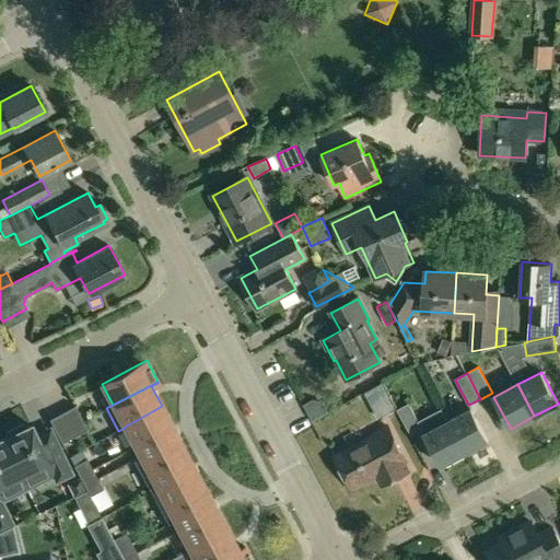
[(410,435),(422,430),(424,433),(423,434),(441,466),(465,453),(447,421),(448,421),(442,408),(418,421),(408,404),(397,410),(410,435)]
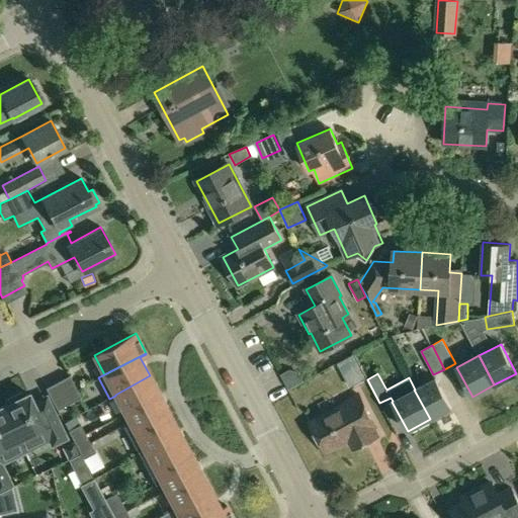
[(69,375),(58,381),(69,403),(80,398),(69,375)]
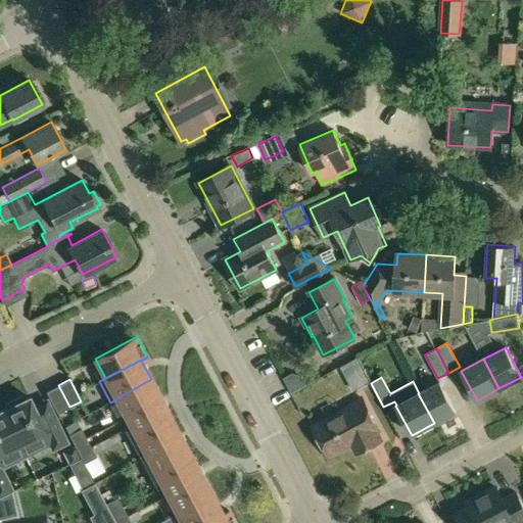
[(161,398),(151,379),(116,398),(116,399),(127,417),(161,398)]
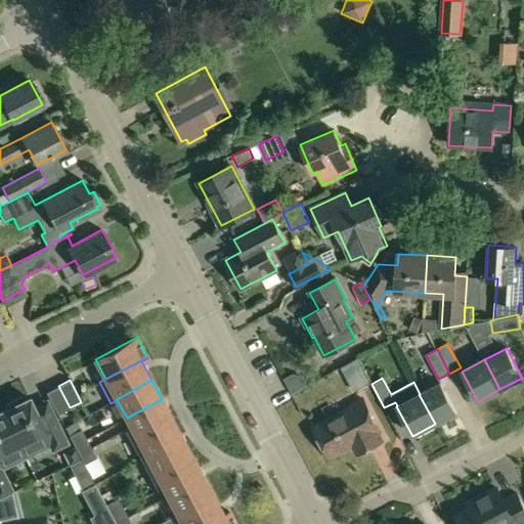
[(441,382),(420,394),(419,394),(435,424),(456,412),(441,382)]
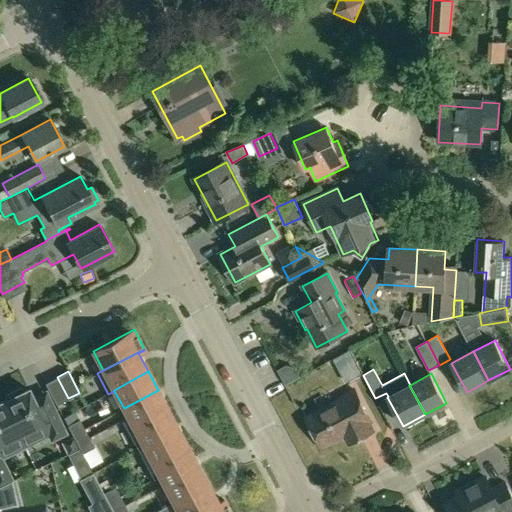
[(68,398),(57,377),(45,383),(56,405),(68,398)]
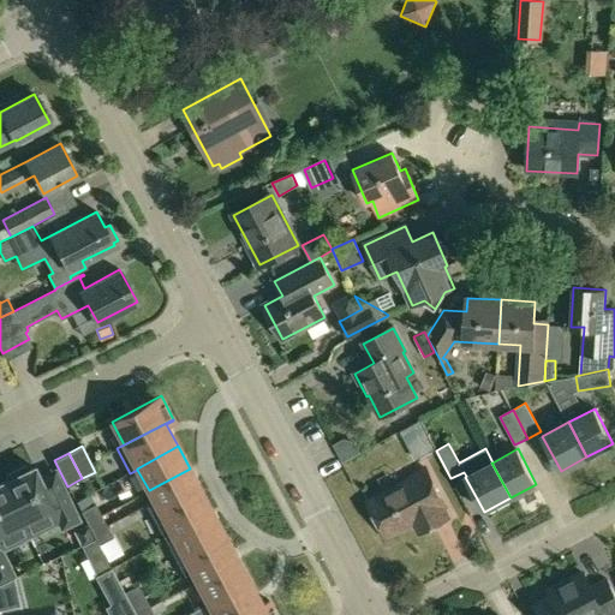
[(4,483),(30,538),(58,525),(60,531),(82,520),(59,473),(43,481),(37,469),(35,469),(33,465),(5,477),(7,482),(4,483)]
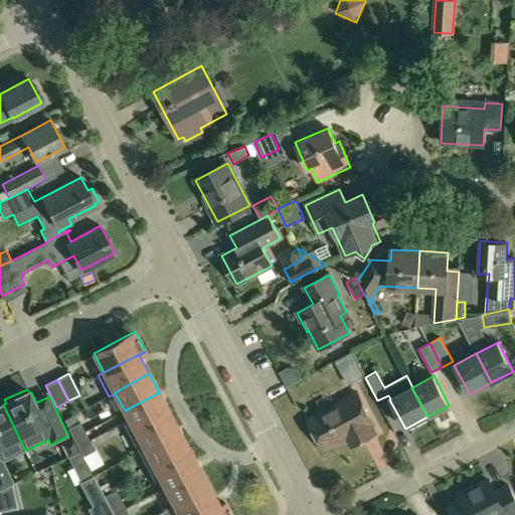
[(352,446),(374,434),(369,424),(373,422),(357,392),(344,399),(345,400),(308,420),(323,449),(347,437),(352,446)]
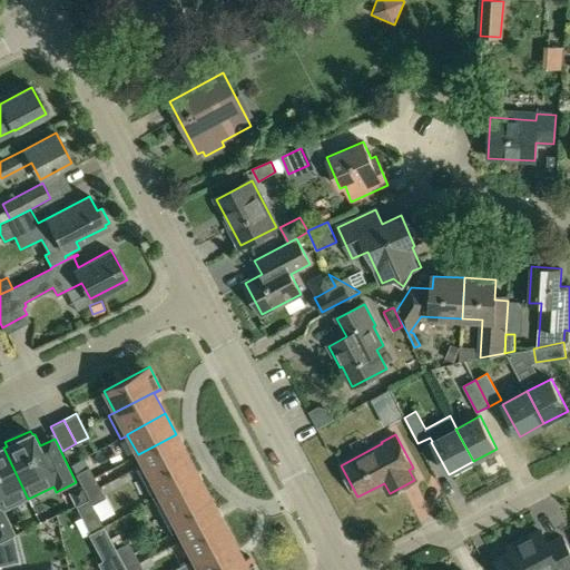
[(198,477),(180,443),(136,467),(154,500),(198,477)]
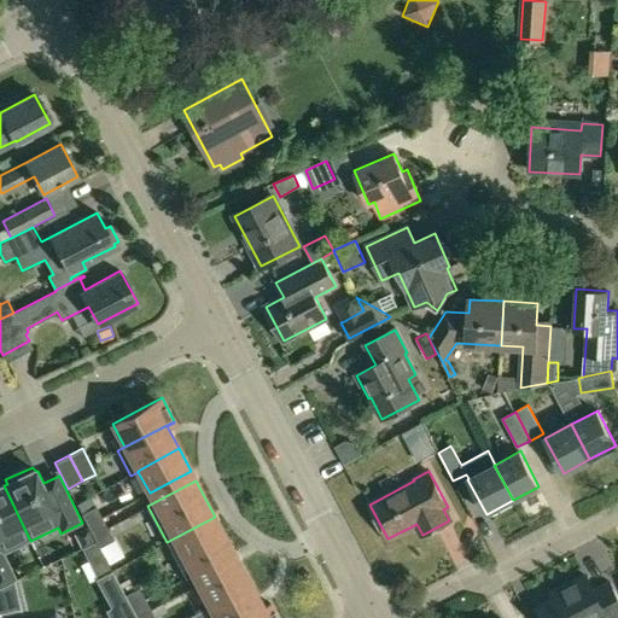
[(30,541),(4,485),(3,487),(0,483),(0,586),(17,578),(5,553),(30,541)]
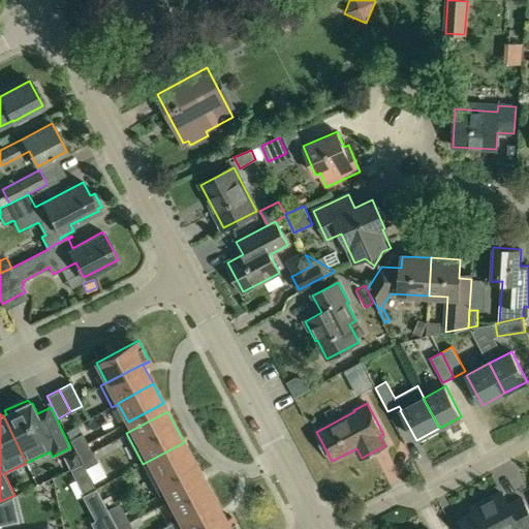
[(73,446),(86,440),(82,433),(70,440),(73,446)]
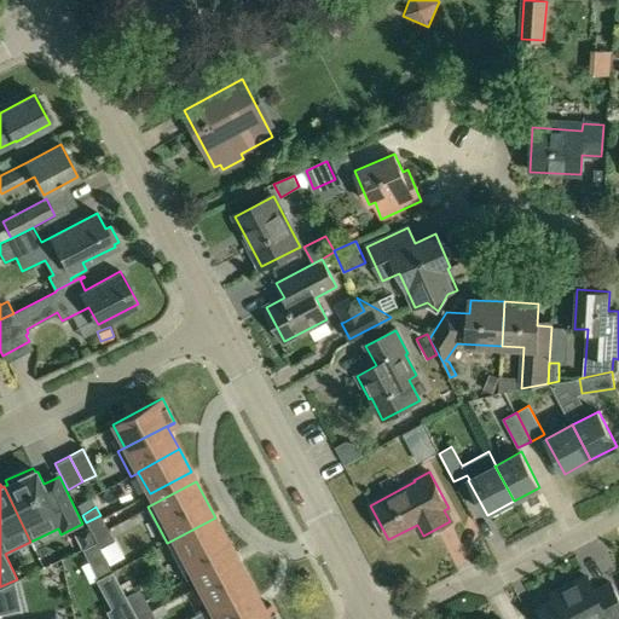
[(92,533),(106,527),(100,515),(86,522),(92,533)]
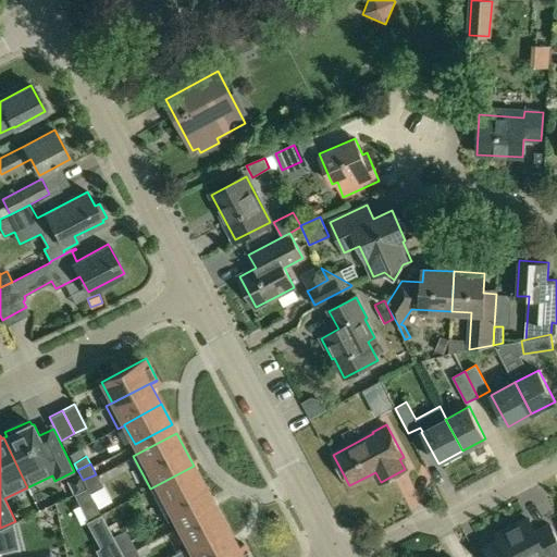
[(211,497),(194,466),(150,489),(168,520),(211,497)]
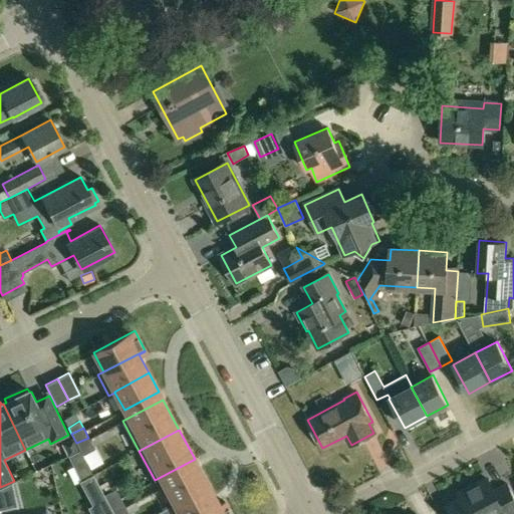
[(88,438),(76,443),(83,455),(94,449),(88,438)]
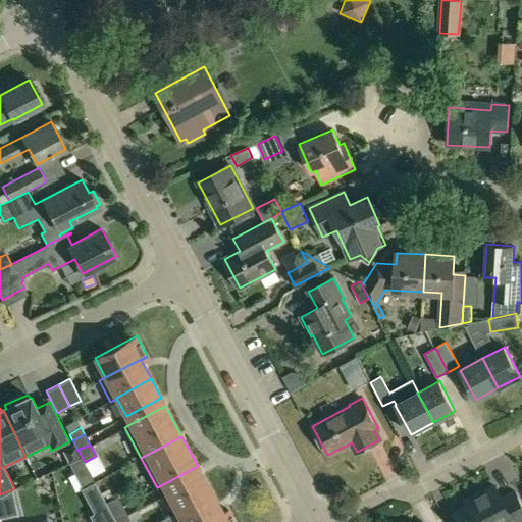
[(88,472),(81,458),(69,463),(75,477),(88,472)]
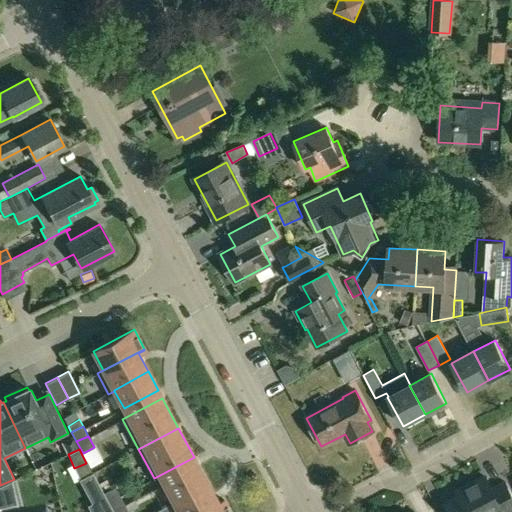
[(198,465),(164,483),(174,502),(207,484),(198,465)]
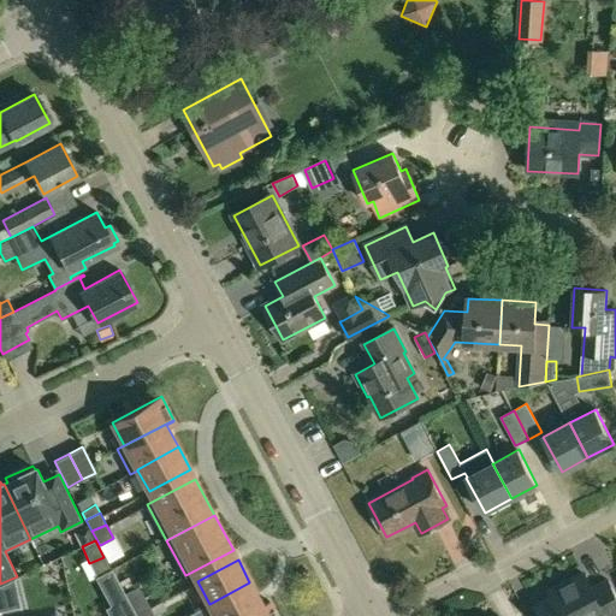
[(615,615),(615,593),(609,580),(592,588),(585,574),(563,585),(566,591),(538,606),(542,615),(615,615)]
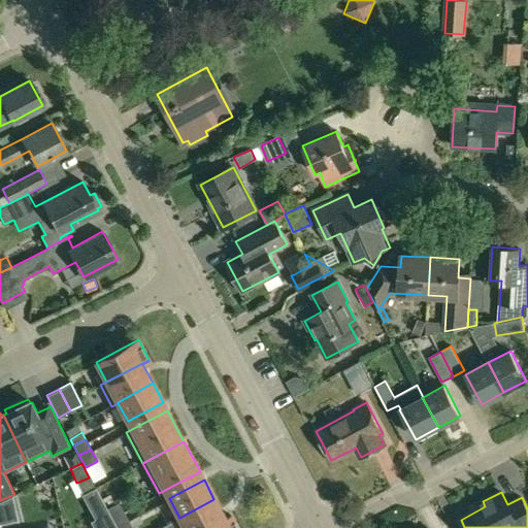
[(11,497),(0,501),(0,521),(15,518),(11,497)]
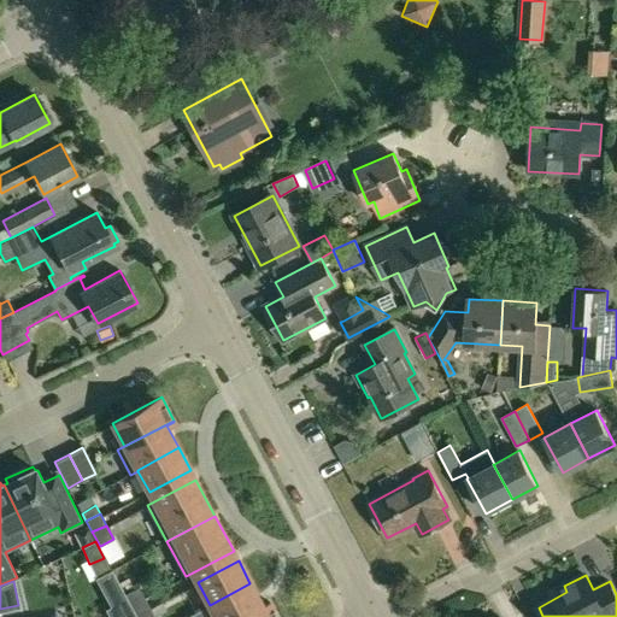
[(210,605),(203,609),(206,616),(240,616),(262,606),(250,583),(210,605)]
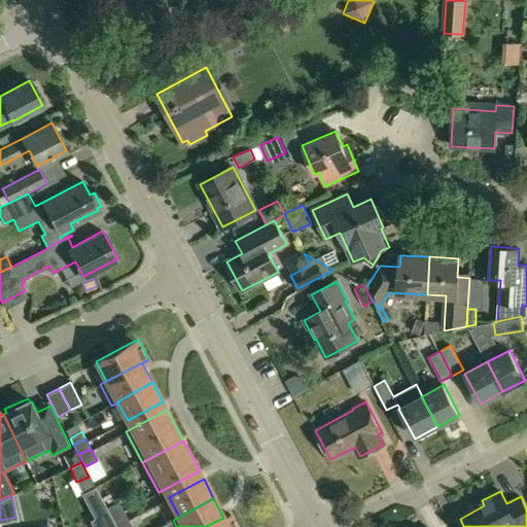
[(118,500),(106,507),(108,511),(110,516),(123,508),(118,500)]
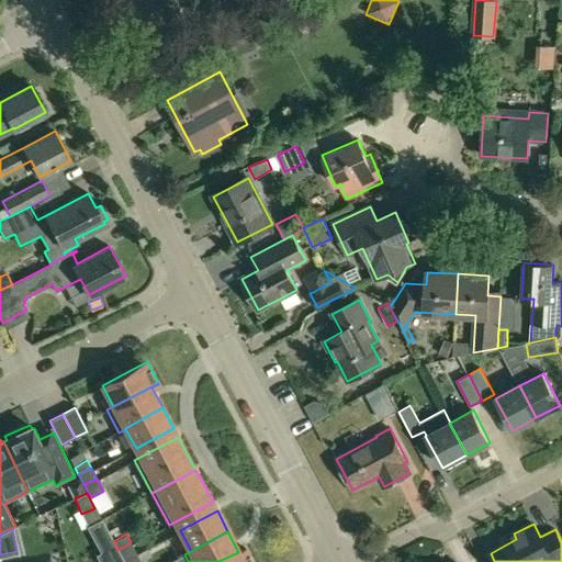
[(131,542),(117,550),(123,559),(135,551),(131,542)]
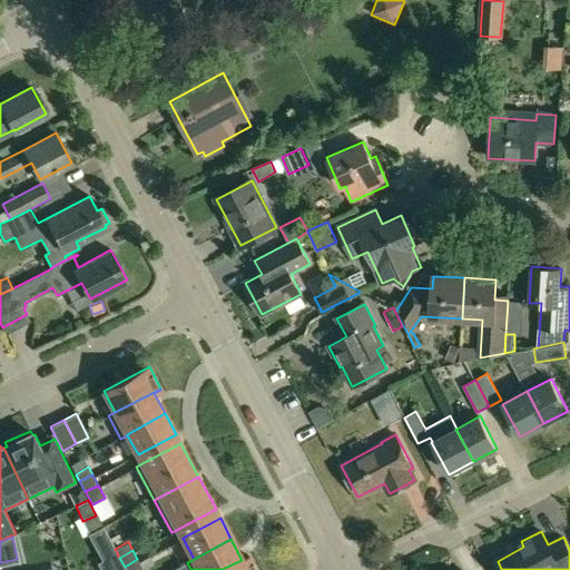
[(126,569),(125,567),(119,558),(117,552),(97,562),(100,569),(126,569)]
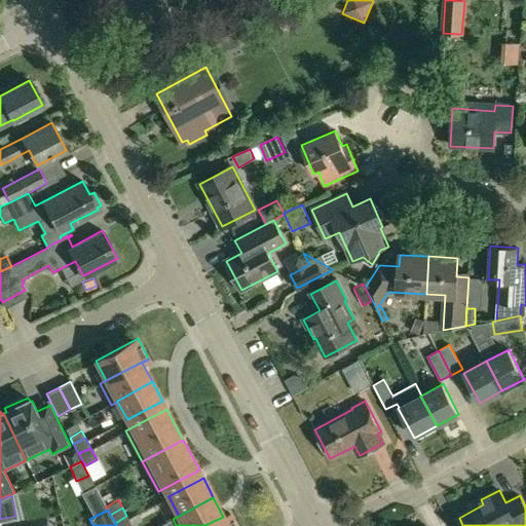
[(223,517),(204,525),(236,525),(229,513),(223,517)]
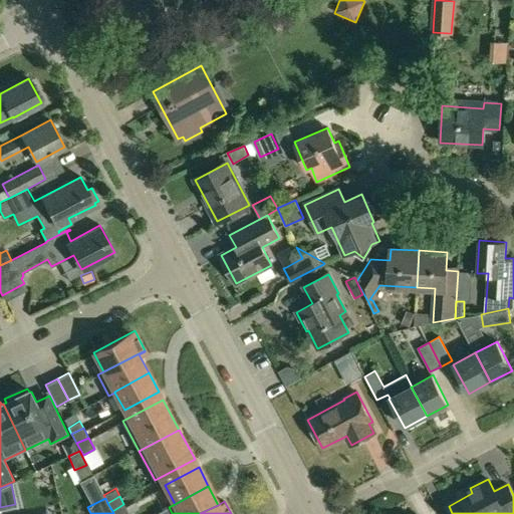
[(129,513),(123,504),(112,511),(113,513),(129,513)]
